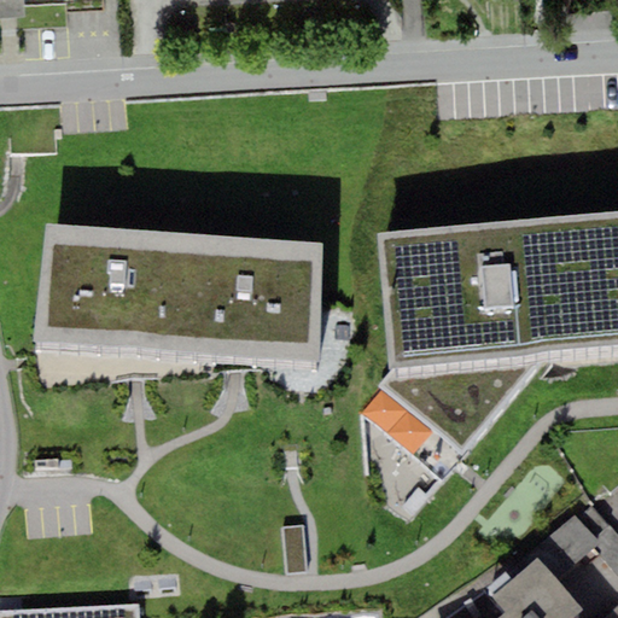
[(104,0),(0,0),(0,10),(105,6),(104,0)]
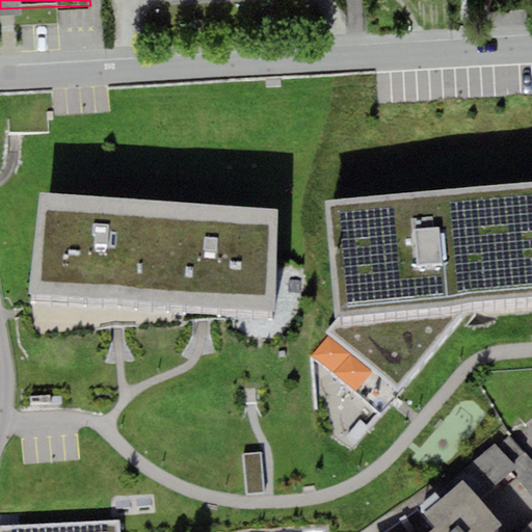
[(531,180),(323,198),(333,316),(326,336),(397,393),(471,304),(531,298),(531,180)]
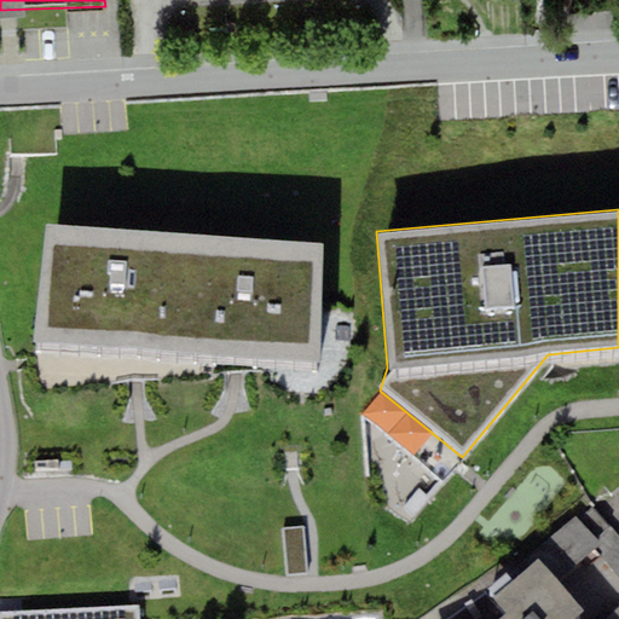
[(179,353),(187,233),(45,225),(38,343),(179,353)]
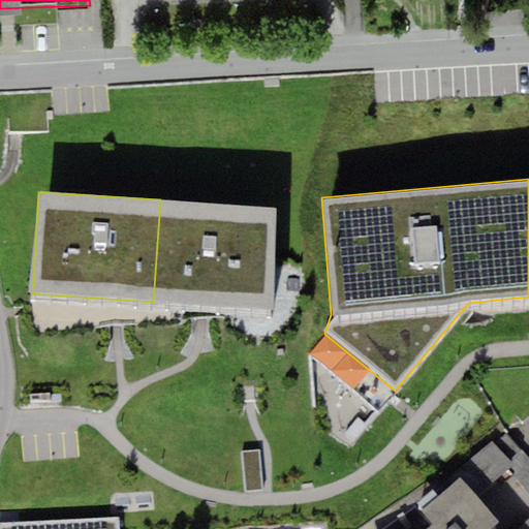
[(276,208),(160,199),(153,302),(269,310),(276,208)]
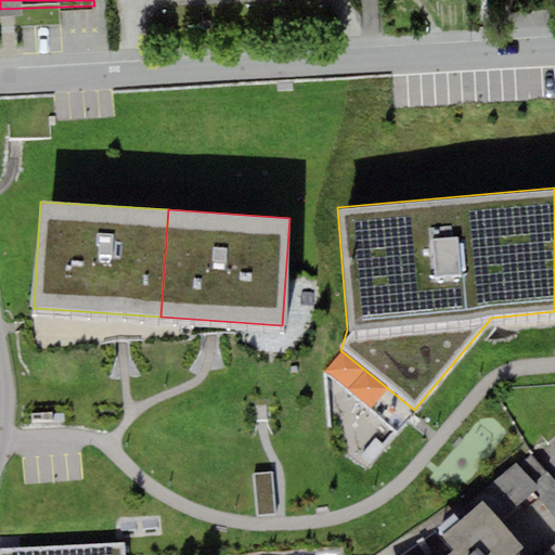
[(479,495),(483,501),(524,549),(516,554),(554,554),(554,482),(529,453),(479,495)]
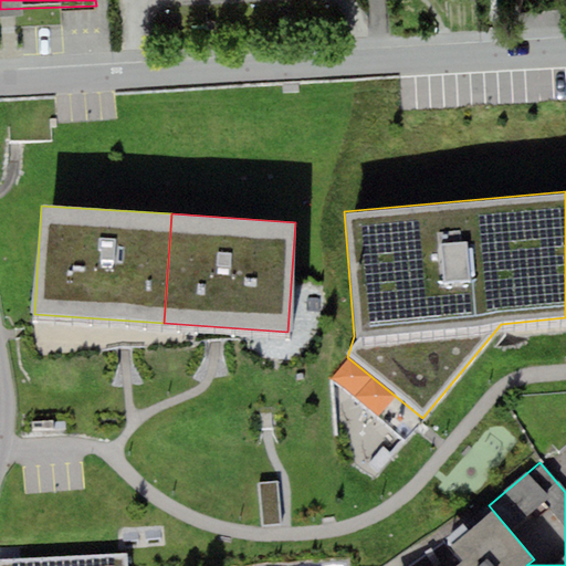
[(278,483),(259,484),(262,526),(281,524),(278,483)]
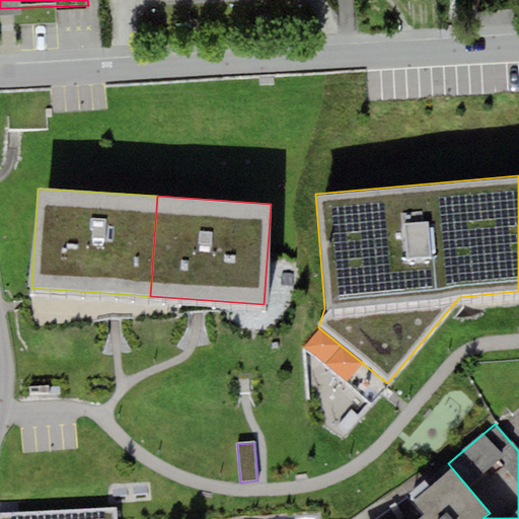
[(483,518),(490,513),(452,468),(414,501),(425,515),(420,518),(483,518)]
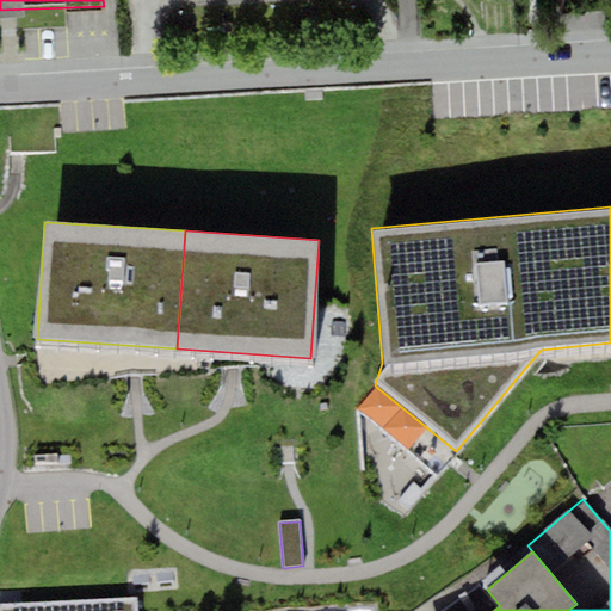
[(137,610),(137,598),(0,604),(0,610),(137,610)]
